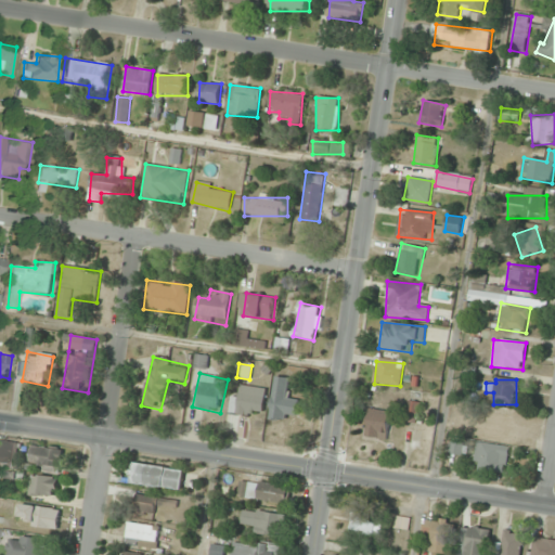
[(232,413),(261,418),(267,390),(237,385),(232,413)]
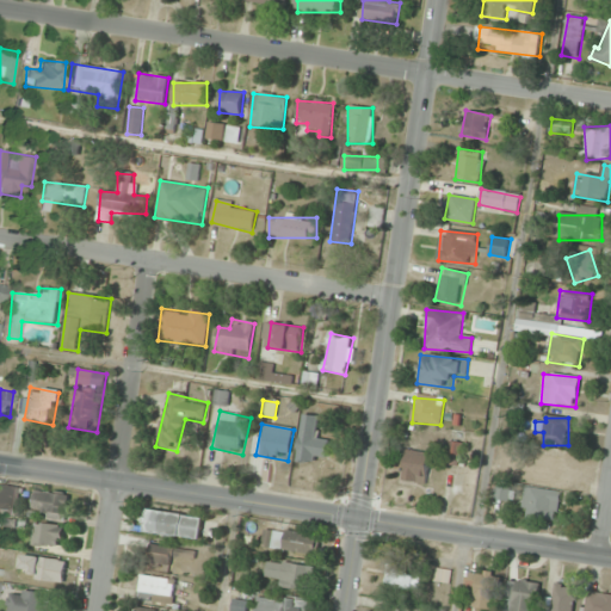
[(316,455),(323,456),(326,431),(301,429),(297,462),(316,464),(316,455)]
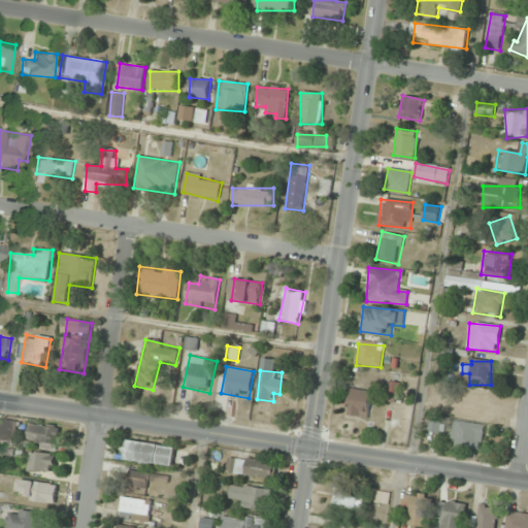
[(370,417),(370,391),(349,391),(349,417),(370,417)]
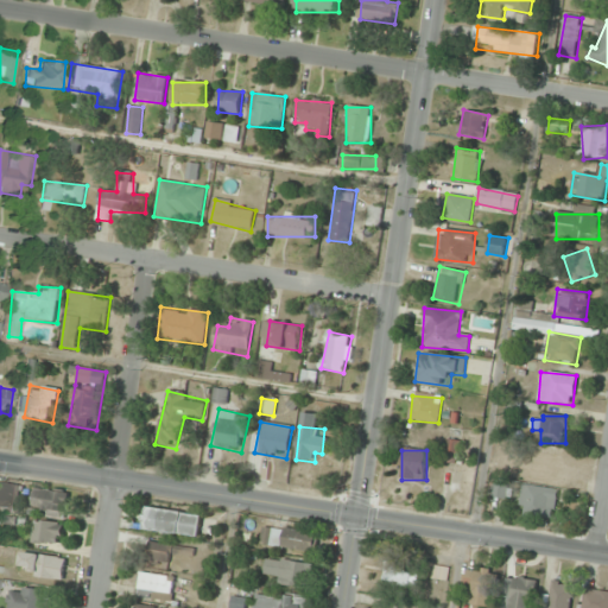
[(19,485),(0,483),(0,507),(19,510),(19,485)]
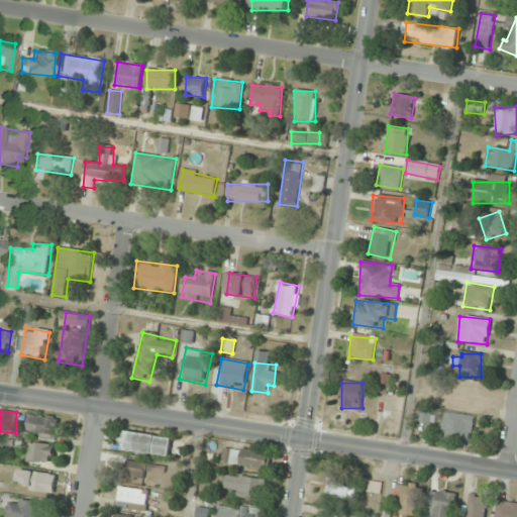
[(417,421),(429,421),(429,412),(417,412),(417,421)]
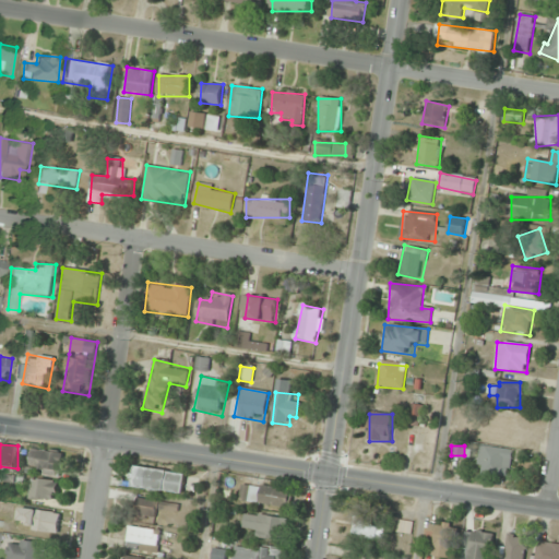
[(512,449),(480,447),(477,473),(510,475),(512,449)]
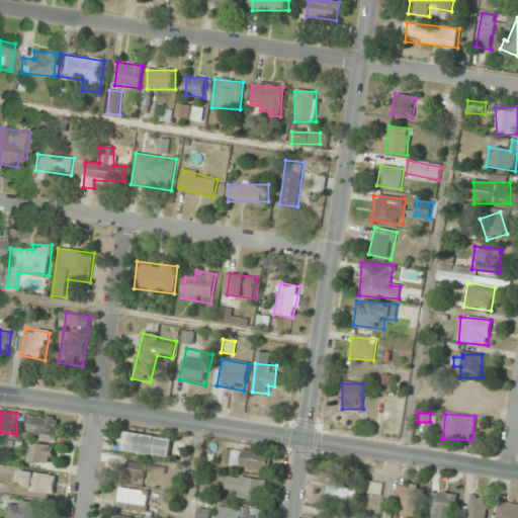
[(26,437),(55,442),(59,421),(30,416),(26,437)]
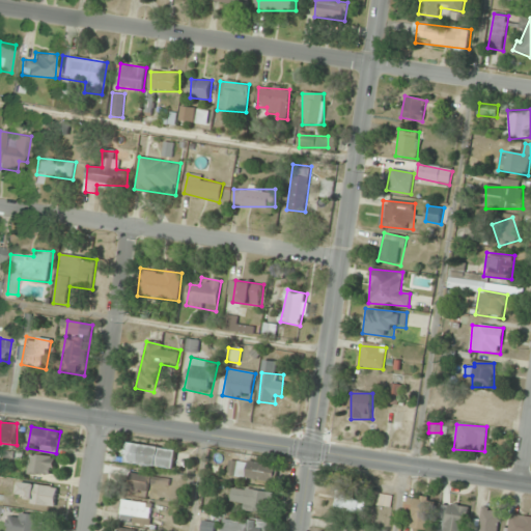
[(126,463),(173,470),(176,450),(128,444),(126,463)]
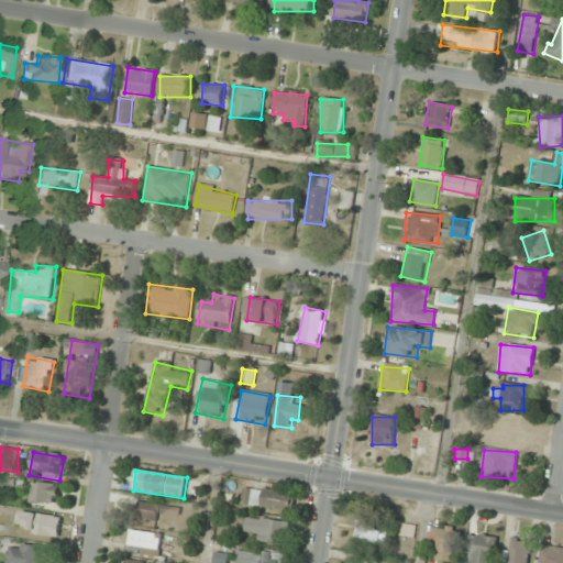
[(59,488),(35,481),(30,499),(54,507),(59,488)]
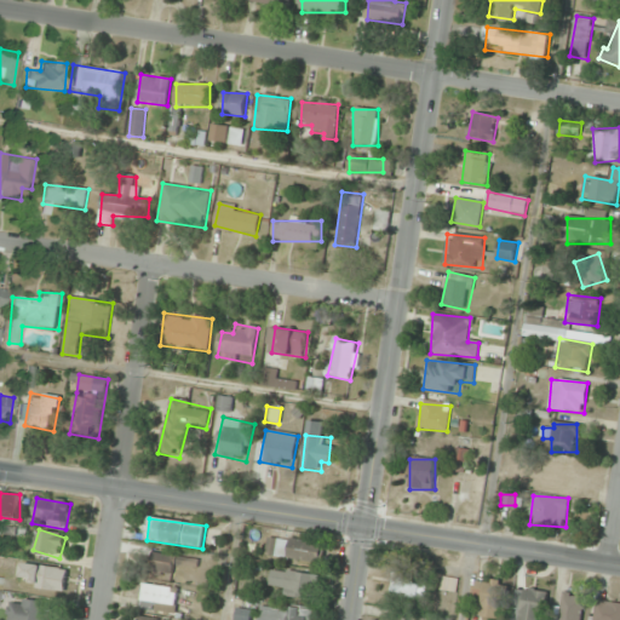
[(267,556),(320,563),(323,544),(269,537),(267,556)]
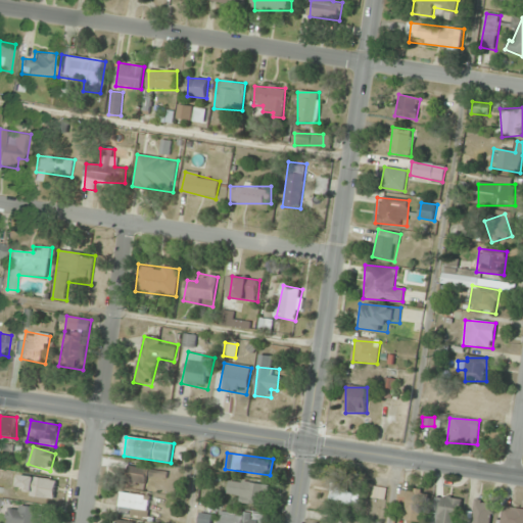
[(148,469),(128,467),(126,484),(146,486),(148,469)]
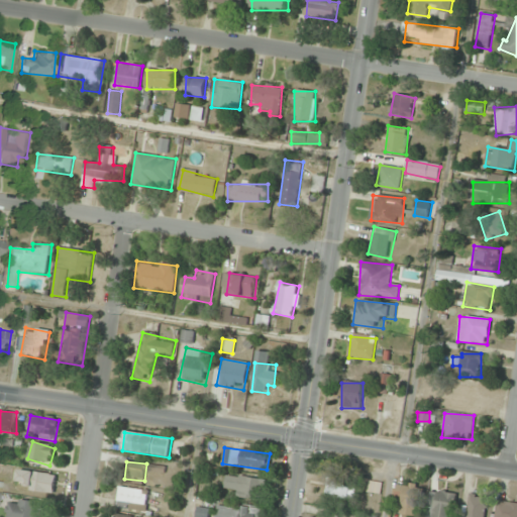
[(29,492),(56,491),(55,472),(19,474),(19,480),(29,480),(29,492)]
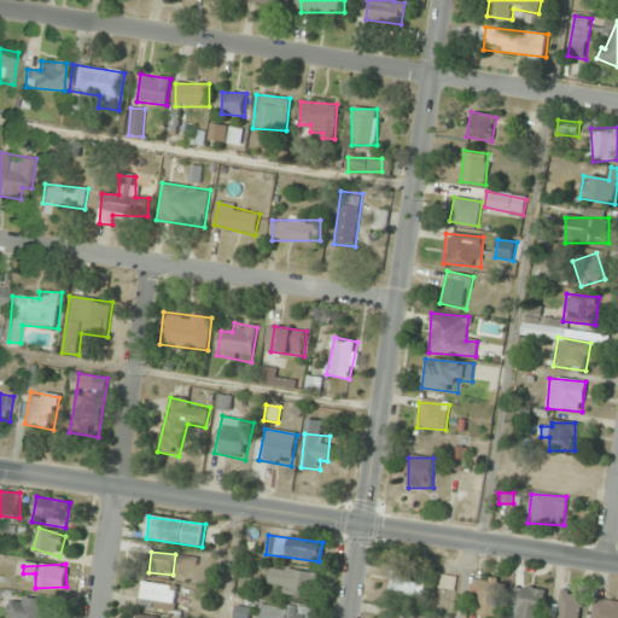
[(270,589),(315,594),(318,572),(273,569),(270,589)]
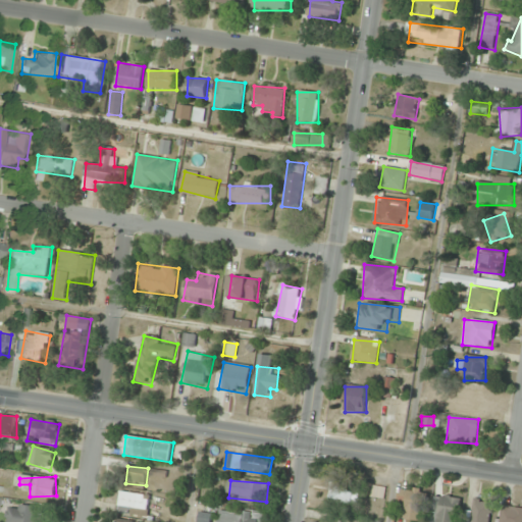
[(353,505),(353,481),(331,481),(331,505),(353,505)]
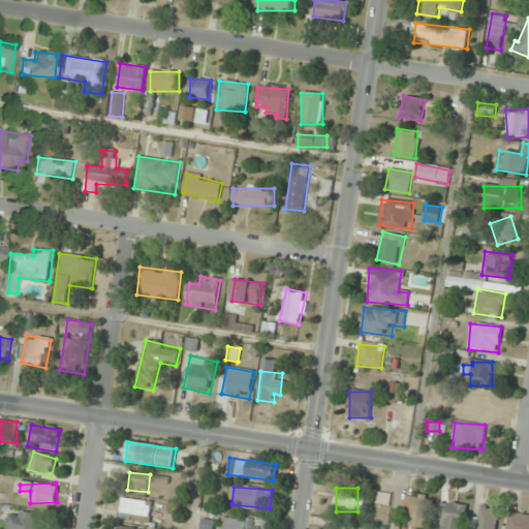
[(411,527),(424,528),(427,498),(406,496),(404,515),(412,516),(411,527)]
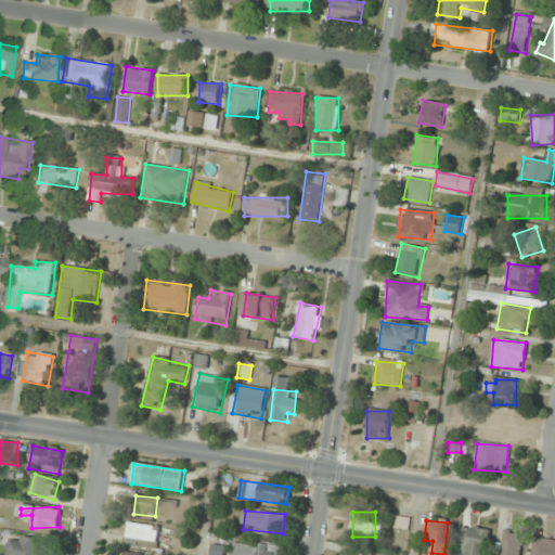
[(128,547),(158,547),(158,526),(128,526),(128,547)]
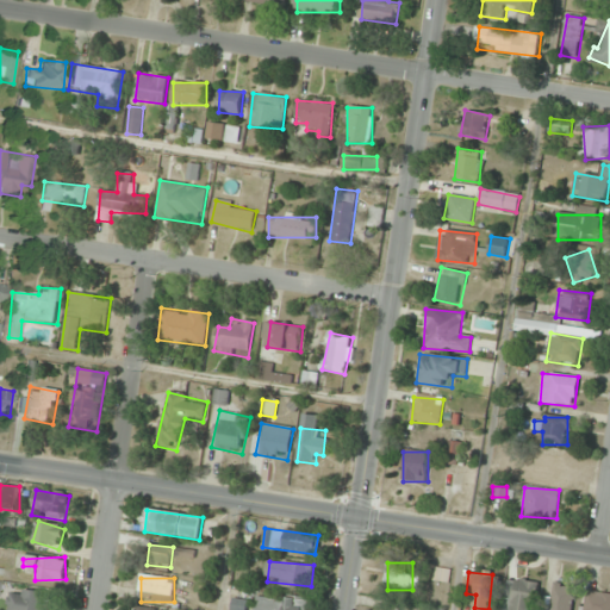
[(533,609),(539,584),(512,578),(505,609),(533,609)]
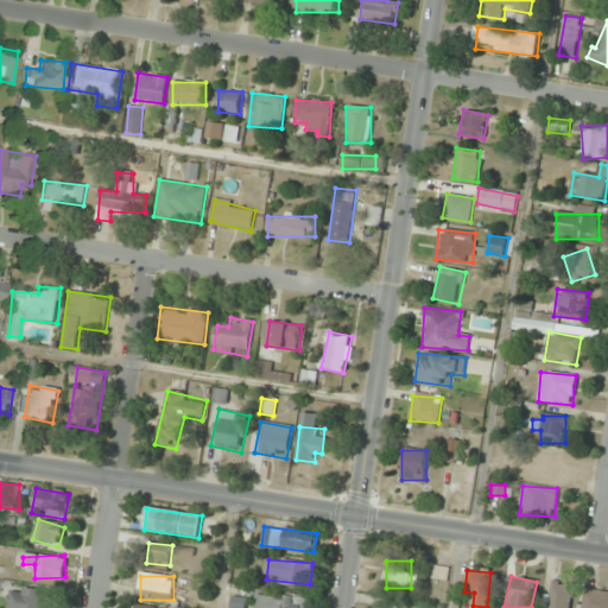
[(569,607),(574,586),(552,582),(548,607),(569,607)]
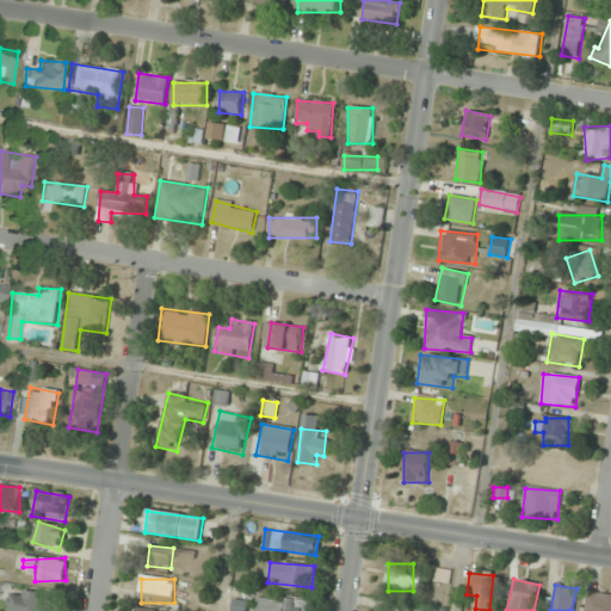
[(51,610),(53,594),(11,590),(7,610),(51,610)]
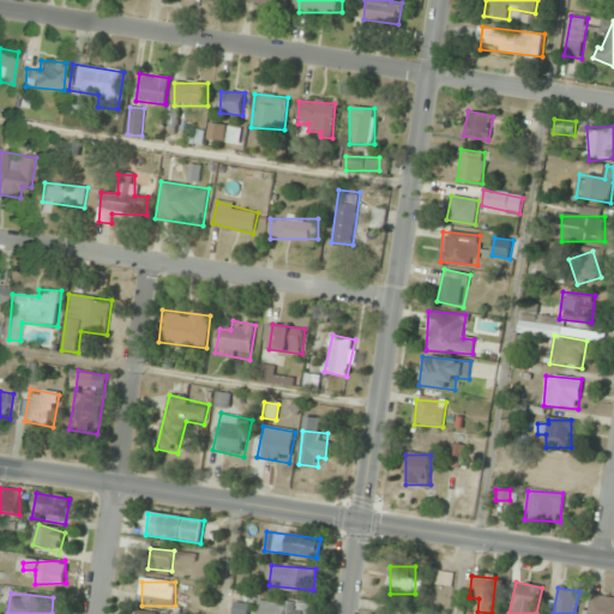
[(613,613),(613,597),(591,595),(588,613),(613,613)]
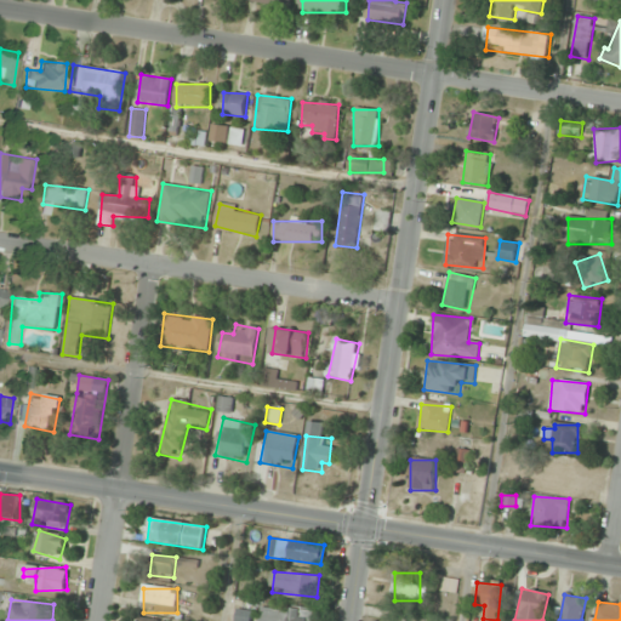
[(313,620),(314,611),(261,604),(257,620),(313,620)]
